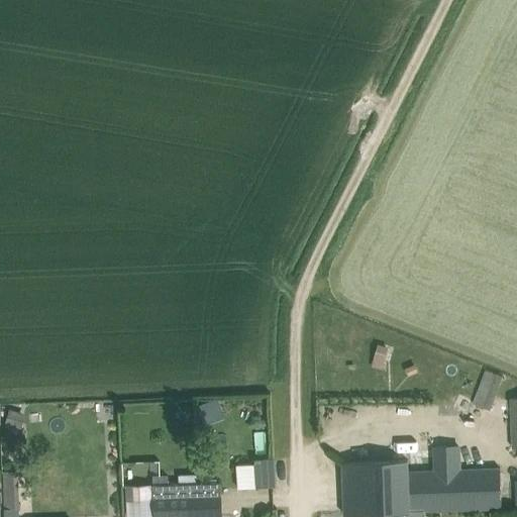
[(383,369),(389,346),(379,343),(372,366),(383,369)]
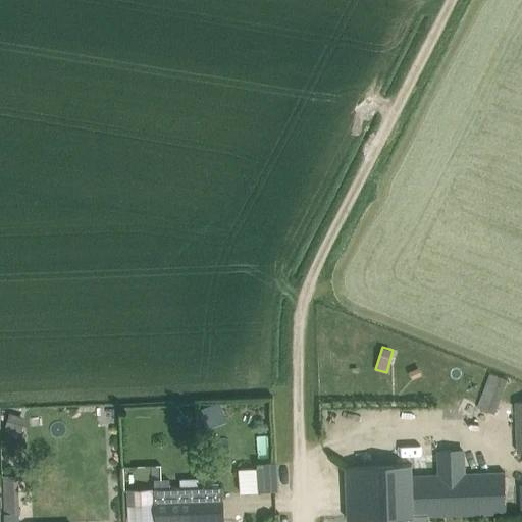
[(489,374),(476,407),(487,411),(501,378),(489,374)]
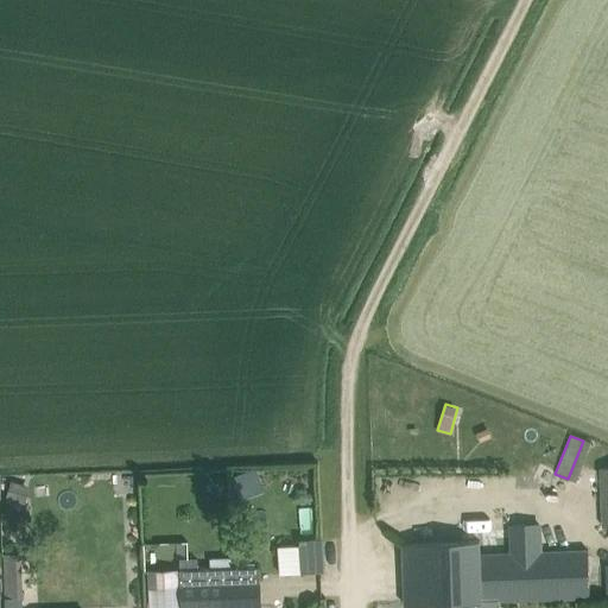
[(12,480),(6,498),(26,504),(31,486),(12,480)]
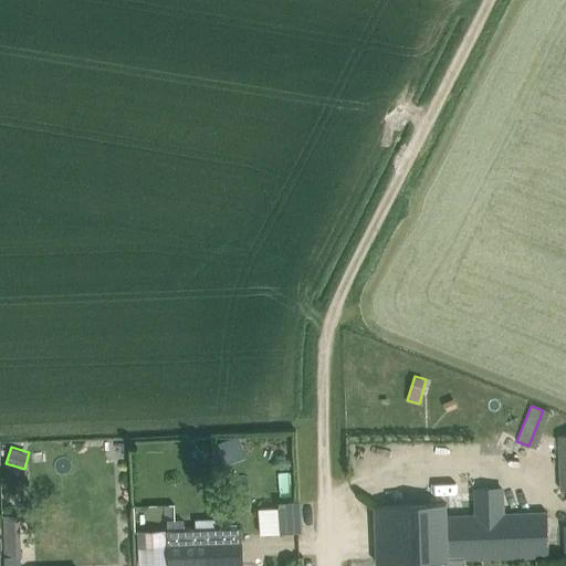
[(280,502),(281,507),(282,533),(299,532),(303,532),(301,503),(301,501),(297,501),(280,502)]
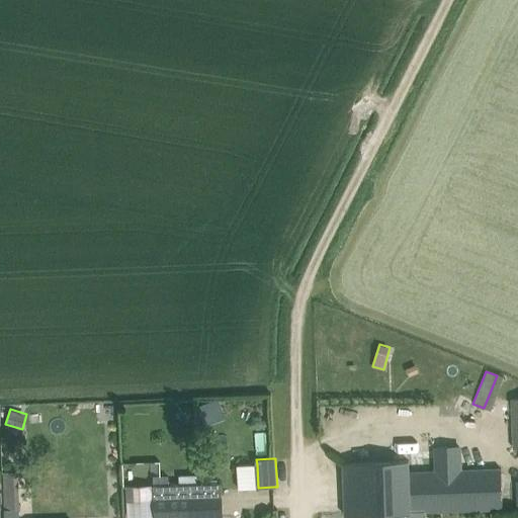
[(426,512),(503,509),(502,468),(410,471),(409,460),(343,463),(345,516),(372,515),(372,517),(390,517),(390,514),(426,512)]
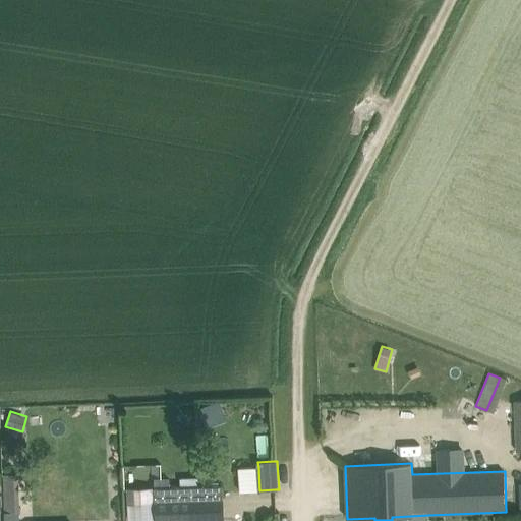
[(154,488),(141,488),(126,488),(127,520),(189,520),(189,499),(199,499),(199,486),(199,485),(199,477),(180,478),(181,486),(170,487),(170,478),(154,478),(154,488)]
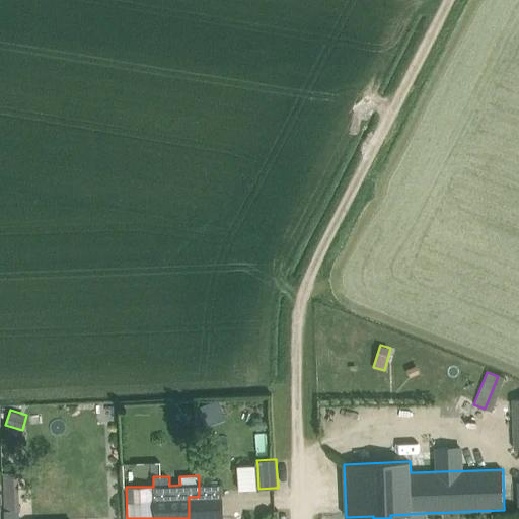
[(199,497),(189,497),(189,518),(197,518),(222,518),(221,484),(199,484),(199,485),(199,497)]
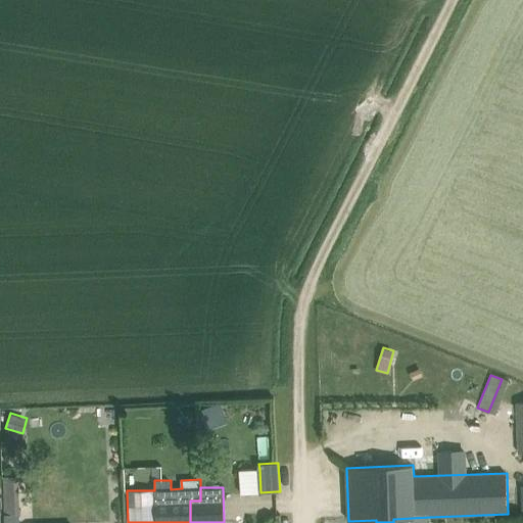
[(19,522),(19,512),(5,513),(5,522),(19,522)]
